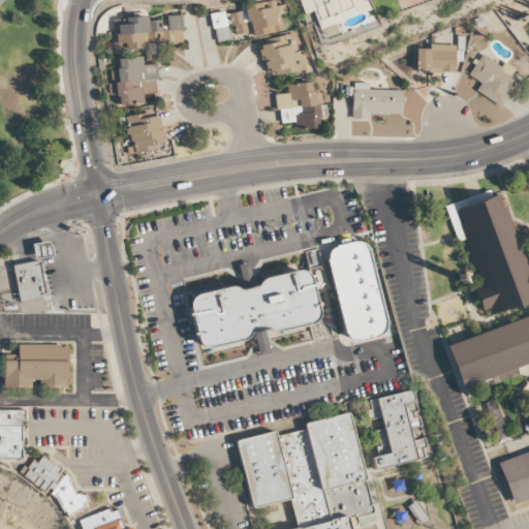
[(284,30),(281,14),(286,13),(285,4),(277,5),(275,0),(273,0),(241,6),(242,9),(211,14),(216,41),(230,39),(228,25),(234,24),(236,35),(251,32),(252,35),(284,30)]
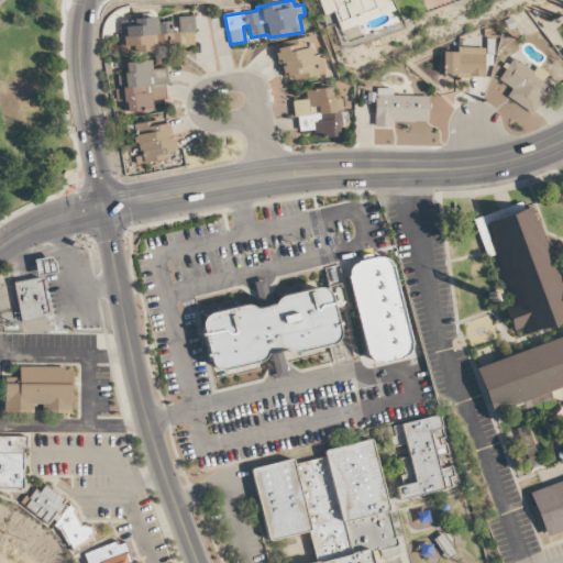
[(318,0),(323,15),(333,12),(339,30),(390,12),(386,0),(318,0)]
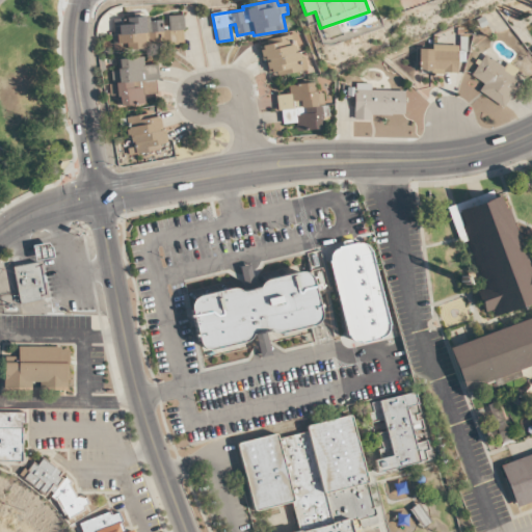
[(113,48),(184,44),(183,15),(168,16),(169,29),(163,30),(162,17),(112,20),(113,48)]
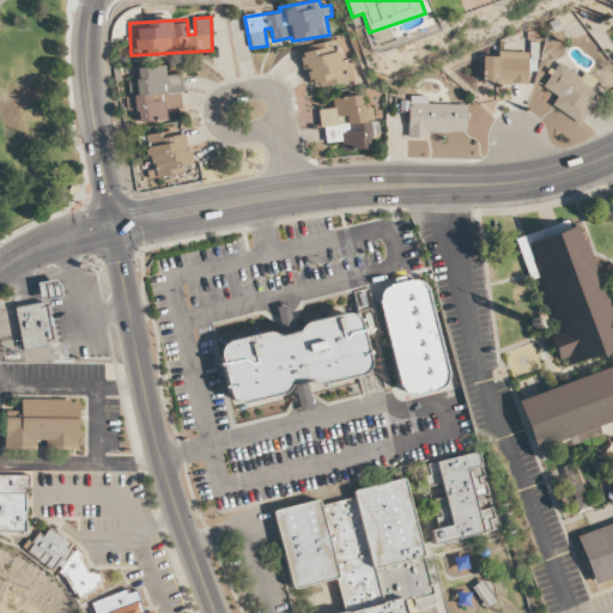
[(354,80),(352,62),(340,65),(335,40),(301,47),(308,84),(321,82),(322,86),(354,80)]
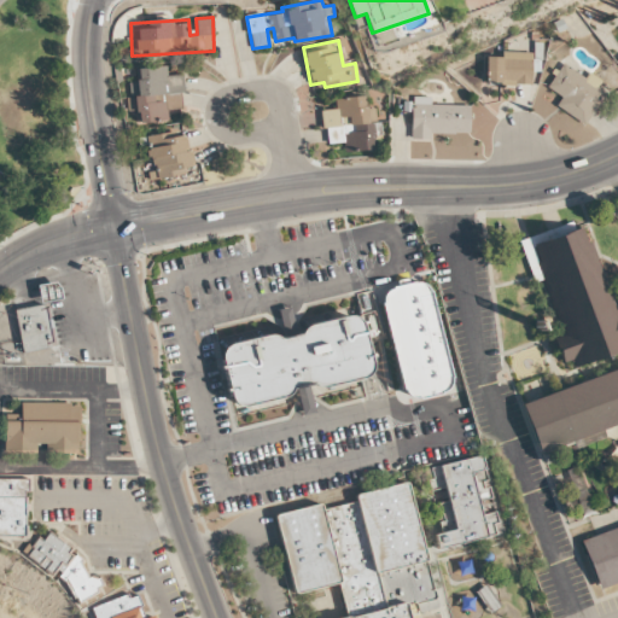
[(531,86),(531,52),(502,52),(502,57),(488,56),(487,82),(502,82),(502,85),(531,86)]
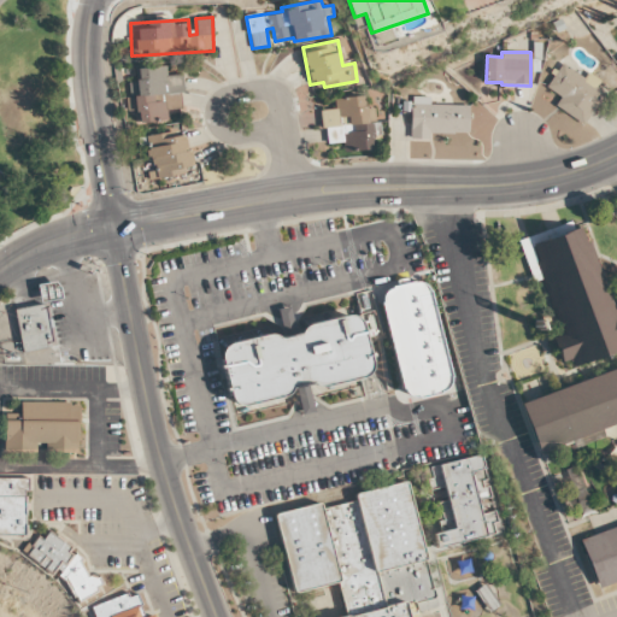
[(586,75),(585,77),(562,63),(546,87),(560,97),(554,106),(583,124),(606,88),(586,75)]
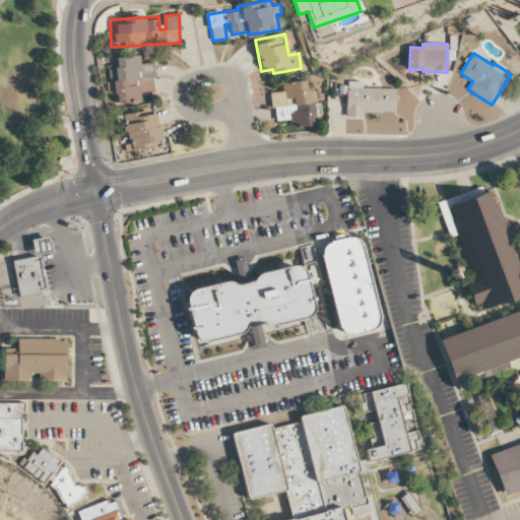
[(115,104),(141,101),(140,91),(154,90),(152,62),(141,63),(140,55),(116,57),(117,68),(107,69),(109,93),(114,92),(115,104)]
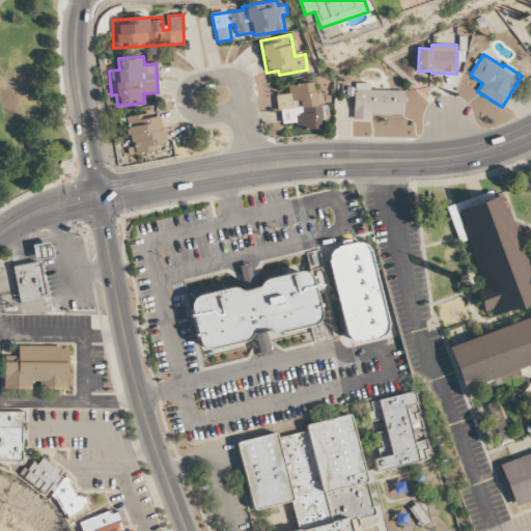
[(323,129),(320,92),(313,92),(312,82),(287,84),(288,93),(278,94),(279,123),(296,122),(296,130),(323,129)]
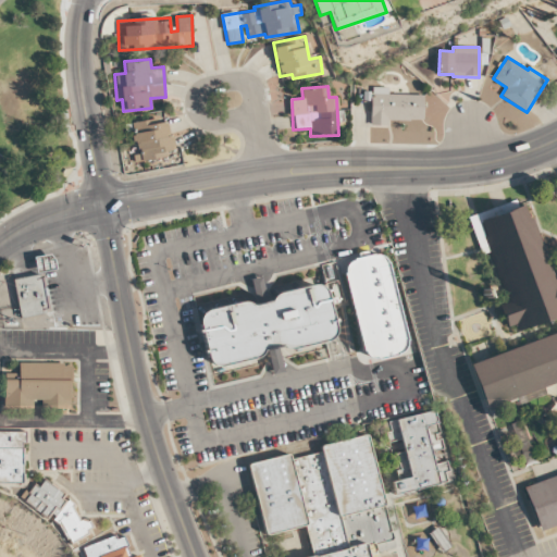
[(388,95),(388,87),(371,88),(371,125),(388,125),(387,120),(423,120),(423,94),(388,95)]
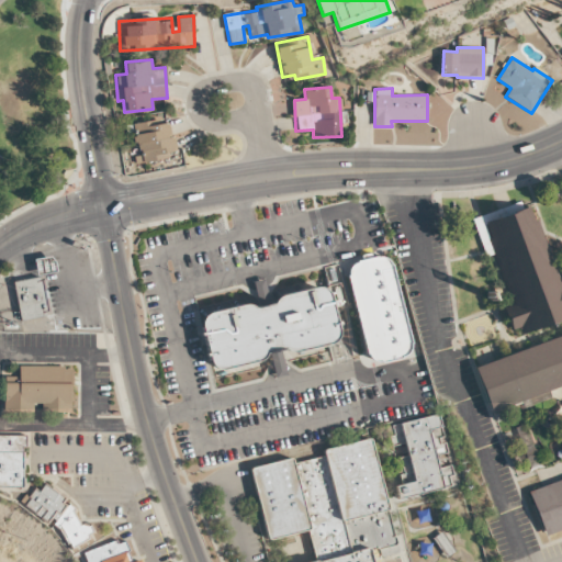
[(137,161),(175,156),(168,116),(132,123),(137,161)]
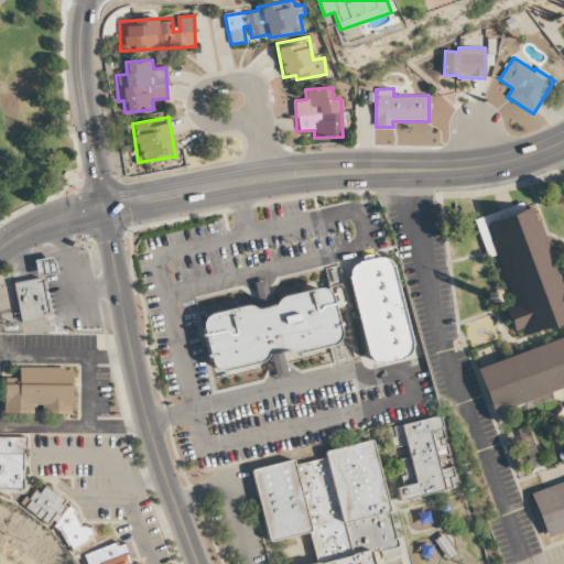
[(563,321),(563,336),(477,369),(494,413),(563,387),(563,263),(560,266),(537,206),(525,209),(523,202),(475,220),(488,258),(496,256),(514,306),(506,310),(514,329),(522,328),(525,334),(563,321)]
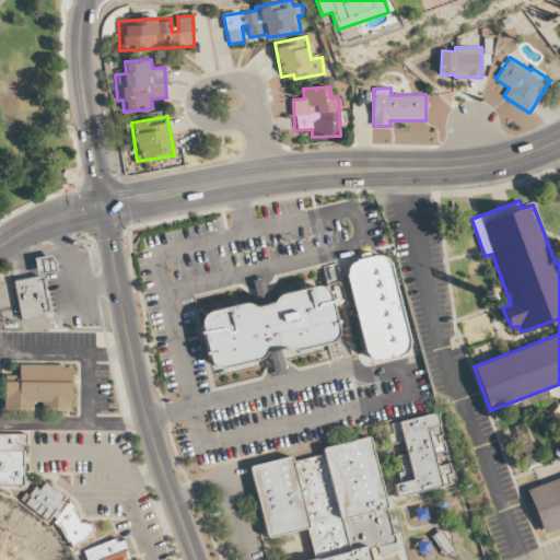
[(56,270),(54,255),(34,258),(37,273),(56,270)]
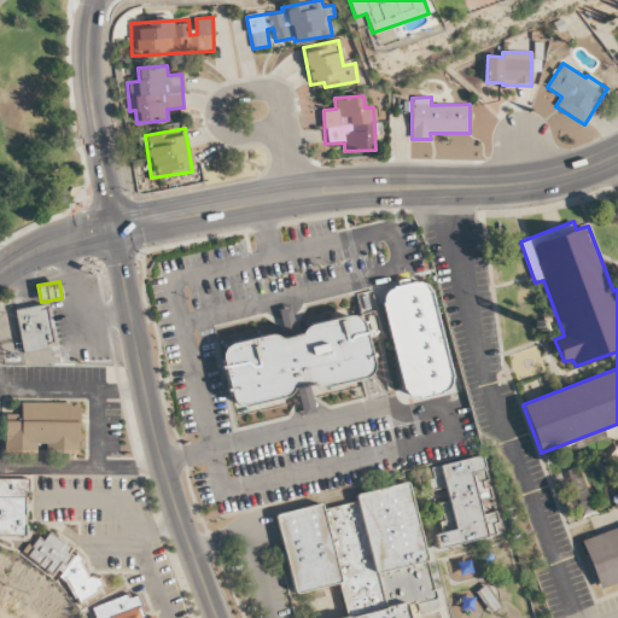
[(392,289),(392,287),(415,281),(415,283),(418,283),(420,283),(423,284),(426,285),(429,287),(430,290),(431,292),(432,292),(454,375),(453,375),(453,378),(453,380),(453,382),(452,384),(450,386),(447,390),(445,390),(444,391),(442,391),(443,392),(441,394),(439,394),(436,394),(435,395),(431,396),(430,397),(427,396),(427,397),(423,397),(421,398),(420,398),(420,397),(414,397),(412,397),(410,396),(409,396),(408,396),(407,394),(406,391),(404,390),(403,390),(383,303),(384,303),(383,301),(383,299),(384,297),(384,295),(385,293),(386,292),(388,291),(389,290),(390,290),(391,289),(392,289)]
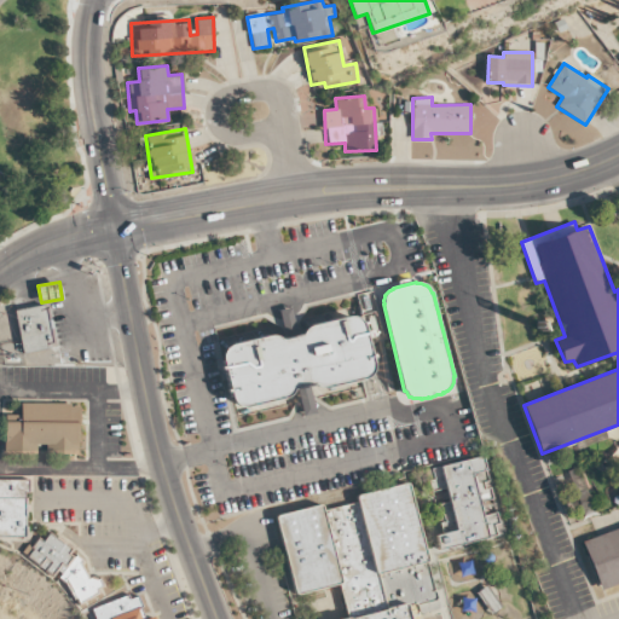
[(16,311),(45,306),(45,310),(50,308),(58,347),(23,353),(16,311)]
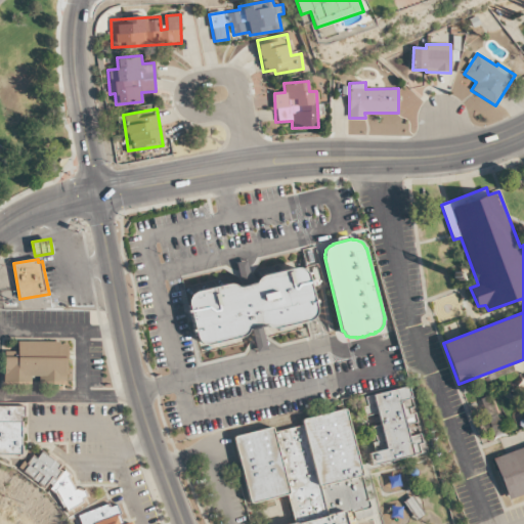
[(195,292),(229,285),(232,285),(235,286),(238,288),(256,284),(257,280),(259,278),(262,276),(296,268),(299,268),(302,269),(304,271),(306,272),(307,273),(310,282),(313,300),(316,300),(317,306),(316,310),(315,314),(314,316),(311,319),(305,321),(273,329),(270,329),(267,329),(265,326),(249,330),(246,333),(243,336),(238,338),(210,345),(206,345),(202,344),(199,343),(198,340),(197,338),(188,303),(188,299),(190,296),(191,294),(193,293),(195,292)]
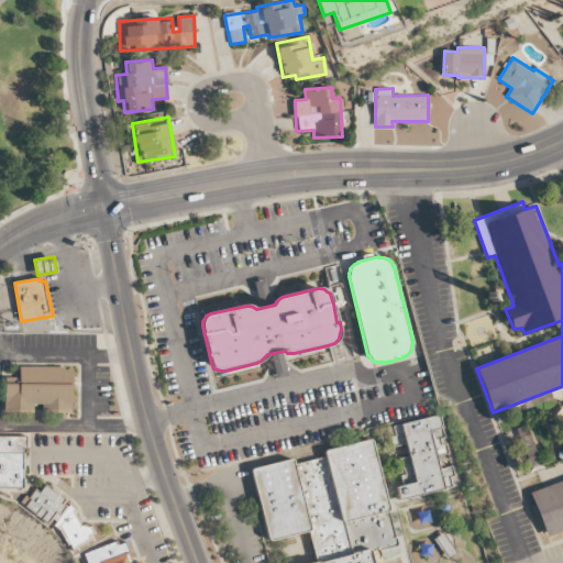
[(20,366),(65,366),(65,370),(74,370),(73,414),(57,414),(43,414),(43,405),(34,405),(34,412),(4,414),(4,400),(6,400),(6,387),(6,384),(6,377),(20,377),(20,366)]
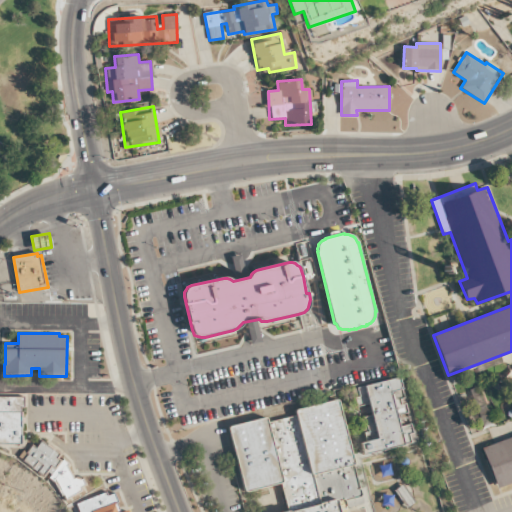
[(365,386),(400,378),(405,398),(401,399),(402,405),(407,403),(409,412),(397,415),(400,427),(412,424),(414,433),(409,434),(412,443),(364,455),(361,443),(378,439),(365,386)]
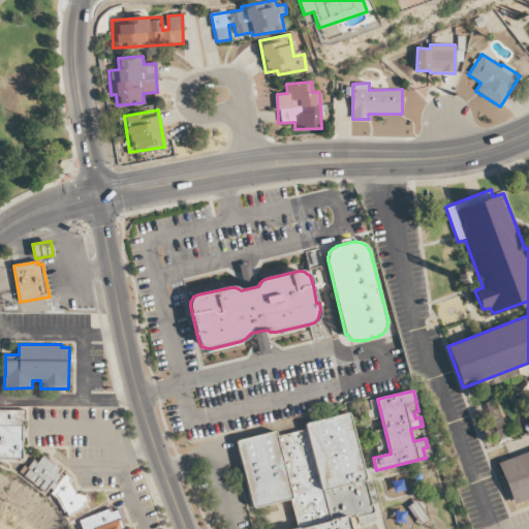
[(0,409),(25,410),(25,421),(21,421),(22,426),(22,431),(25,431),(25,437),(23,437),(22,459),(0,459),(0,409)]
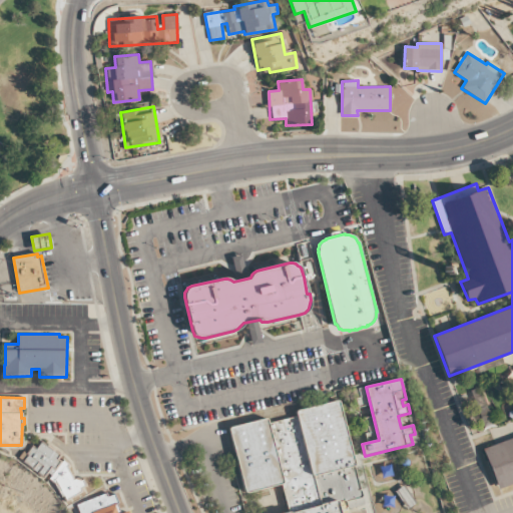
[(230,427),(266,419),(267,419),(268,419),(268,421),(269,424),(297,417),(296,413),(296,412),(297,411),(298,411),(336,401),(337,401),(338,401),(339,401),(339,402),(354,461),(355,461),(356,462),(356,463),(356,464),(355,465),(354,466),(361,490),(362,490),(362,492),(363,494),(363,495),(362,496),(363,497),(365,503),(365,504),(364,505),(350,508),(348,508),(347,507),(347,505),(346,501),(345,501),(344,500),(339,502),(341,512),(284,512),(288,512),(289,512),(282,484),(247,493),(246,493),(245,492),(244,491),(228,430),(228,429),(229,428),(230,427)]
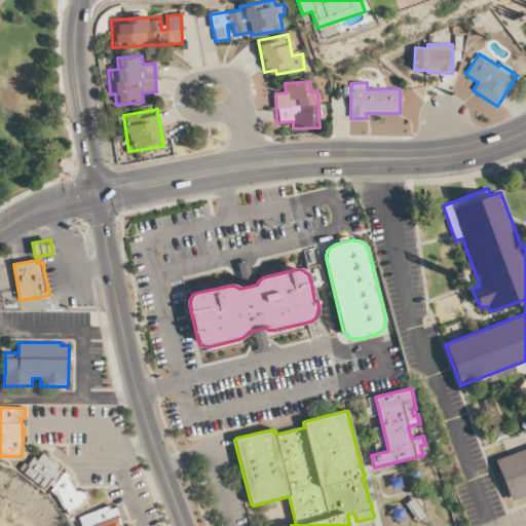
[(494,460),(525,448),(525,494),(510,501),(494,460)]
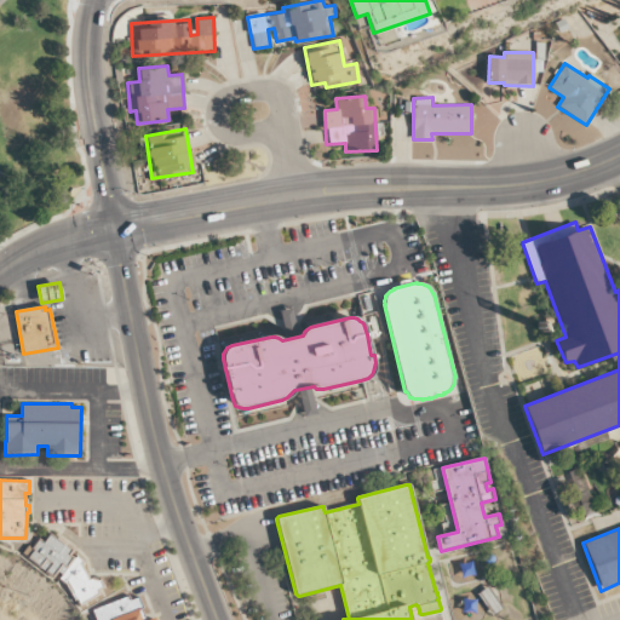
[(50,533),(44,543),(39,539),(32,547),(28,545),(22,554),(52,577),(57,572),(61,575),(58,579),(64,583),(73,601),(75,600),(79,606),(98,595),(97,591),(103,589),(99,580),(97,581),(89,580),(80,564),(84,561),(76,556),(74,558),(69,555),(74,550),(50,533)]
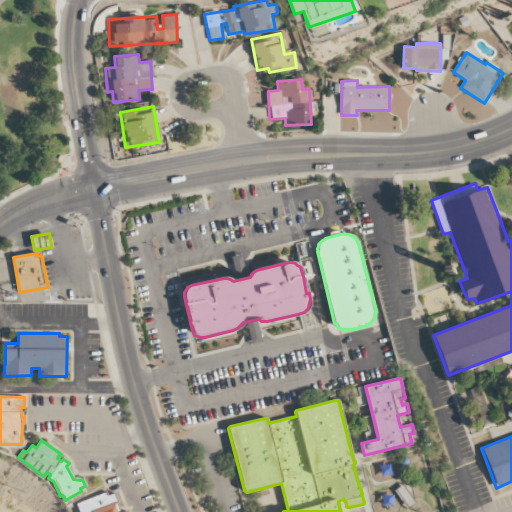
[(106,492),(107,496),(114,493),(118,502),(116,503),(120,511),(128,510),(128,511),(78,511),(75,504),(106,492)]
